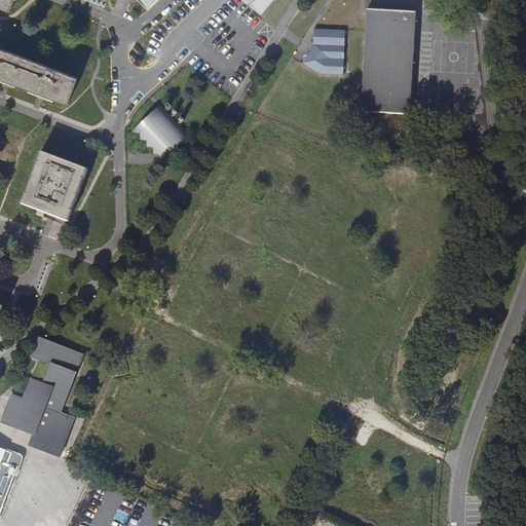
[(0,0),(0,8),(10,12),(14,0),(0,0)]
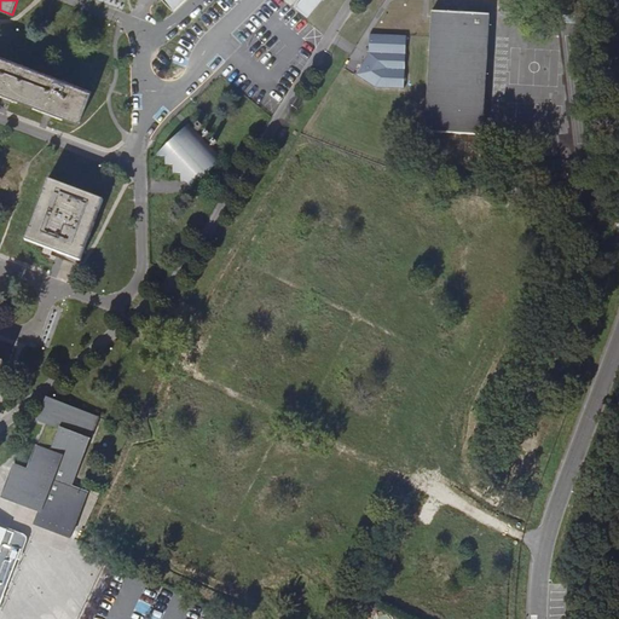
[(184,0),(160,0),(172,12),(184,0)]
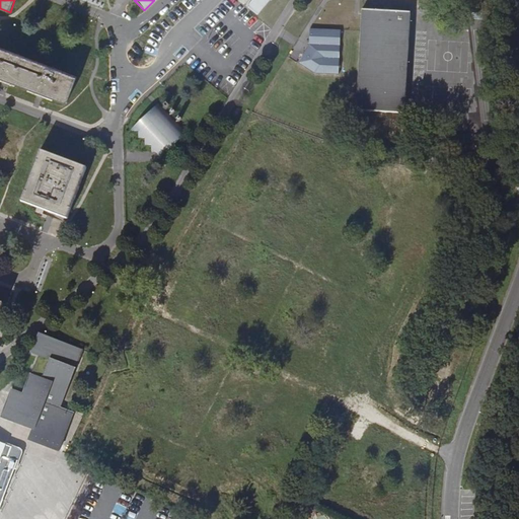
[(271,1),(272,0),(252,0),(247,7),(257,15),(270,1),(271,1)]
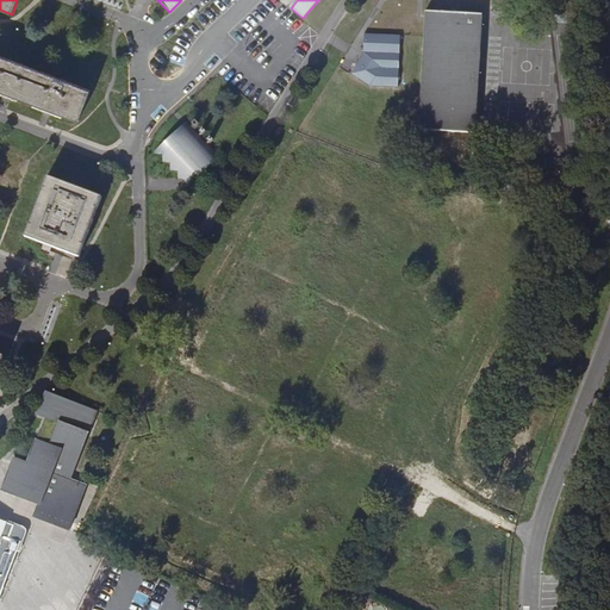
[(481,14),(424,12),(418,130),(442,131),(458,131),(456,159),(474,160),(481,14)]
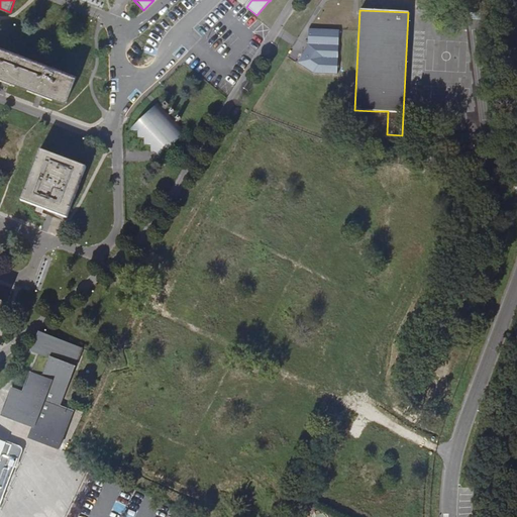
[(340,29),(310,28),(309,43),(298,63),(314,73),(338,74),(340,29)]
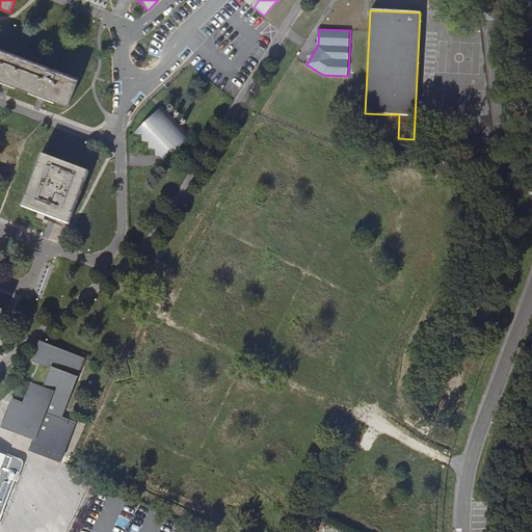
[(0,80),(68,106),(77,79),(0,50),(0,80)]
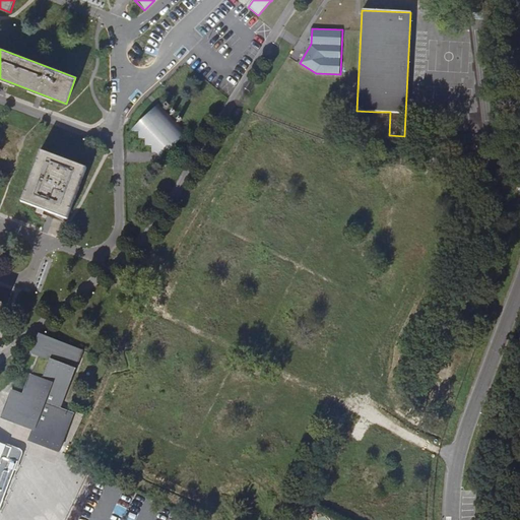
[(110,75),(109,65),(93,66),(94,76),(110,75)]
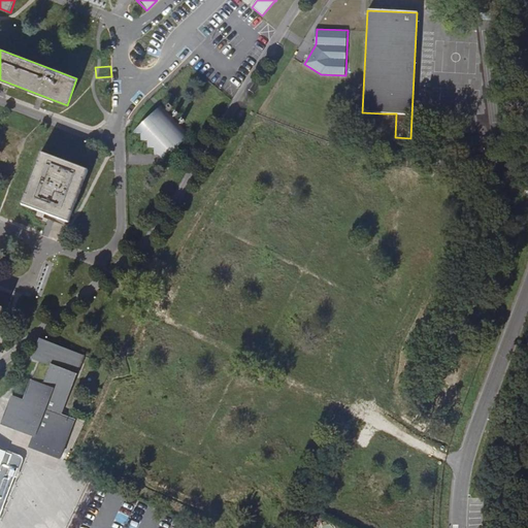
[(155,155),(158,155),(161,155),(160,158),(160,161),(161,162),(190,135),(163,106),(134,133),(135,134),(140,134),(140,139),(141,141),(147,140),(146,146),(147,147),(154,147),(154,154),(155,155)]
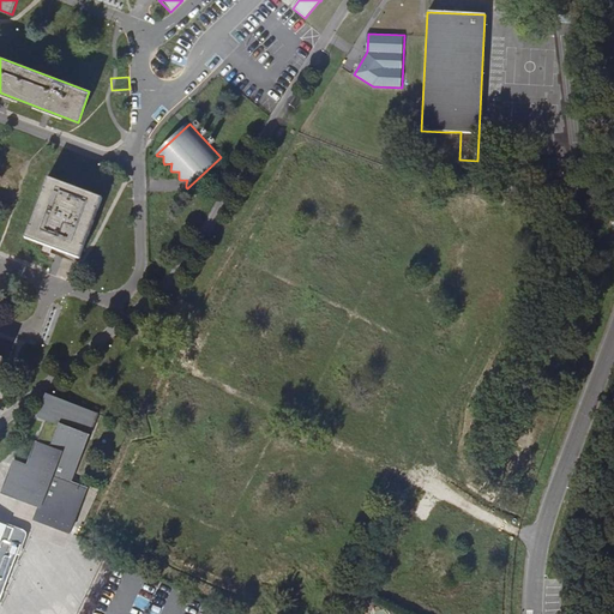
[(461,132),(445,132),(445,138),(455,138),(453,160),(459,160),(461,132)]
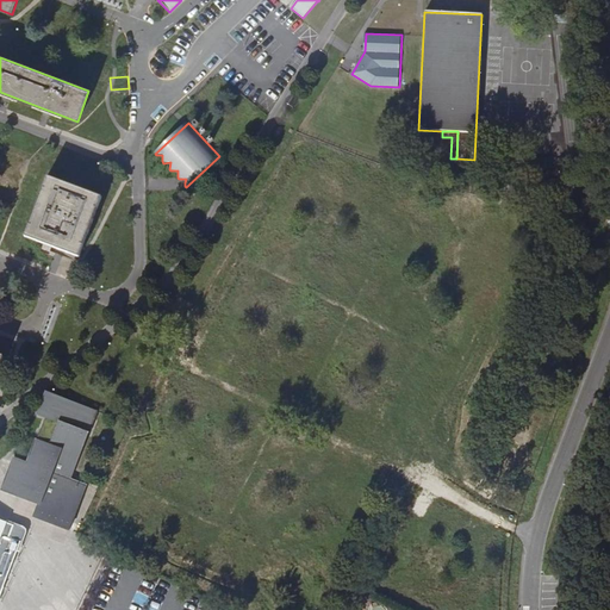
[(100,198),(47,178),(25,237),(56,249),(79,257),(100,198)]
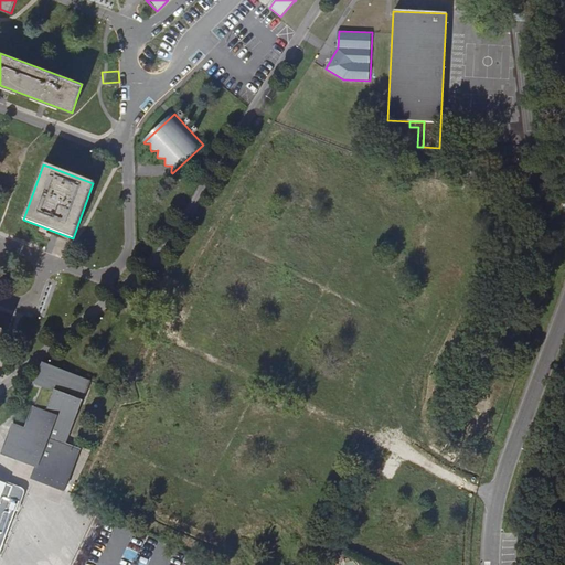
[(66,445),(91,383),(44,364),(38,383),(43,386),(36,401),(34,408),(25,428),(14,425),(7,445),(2,455),(35,468),(32,478),(65,490),(80,450),(66,445)]
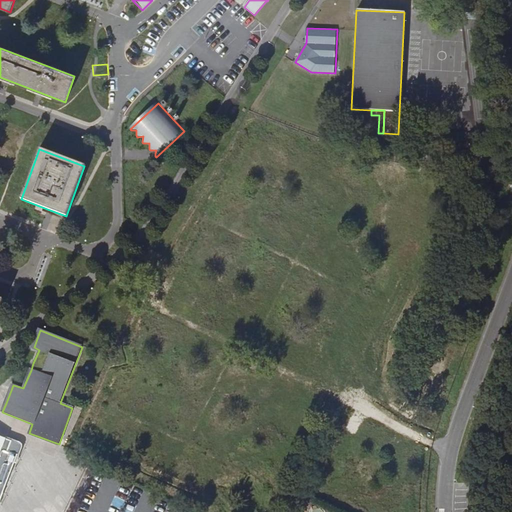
[(0,499),(21,445),(0,437),(0,499)]
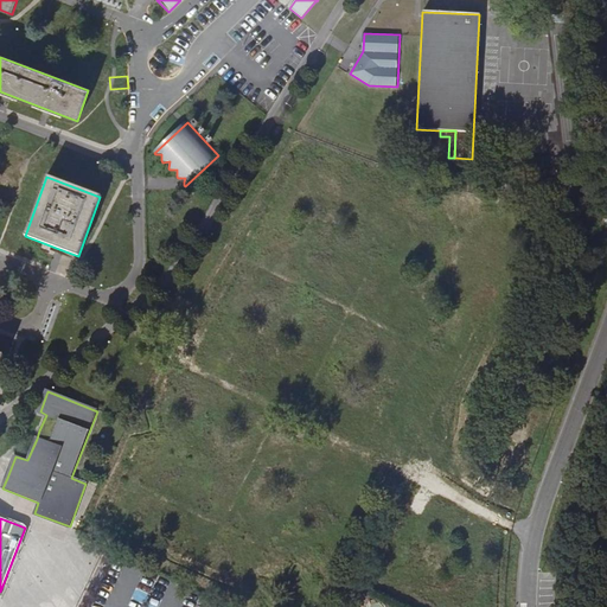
All buildings are outlined.
